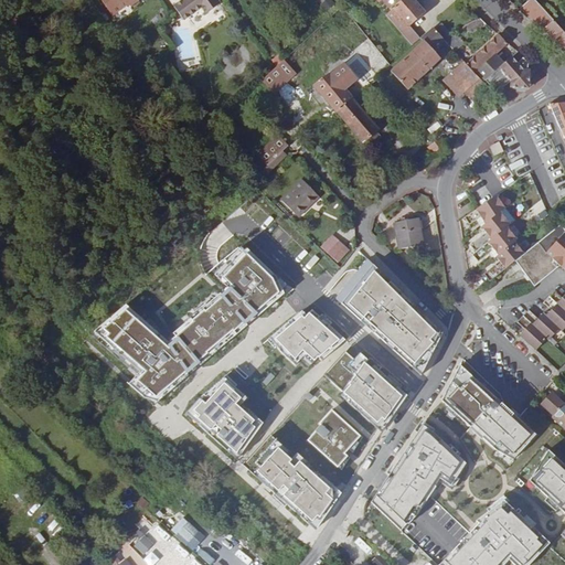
[(99,0),(106,9),(118,0),(99,0)]
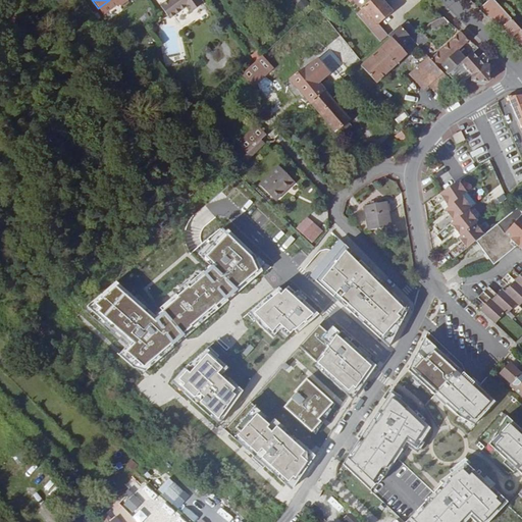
[(204,0),(168,0),(161,6),(170,18),(187,6),(191,12),(203,4),(202,2),(204,0)]
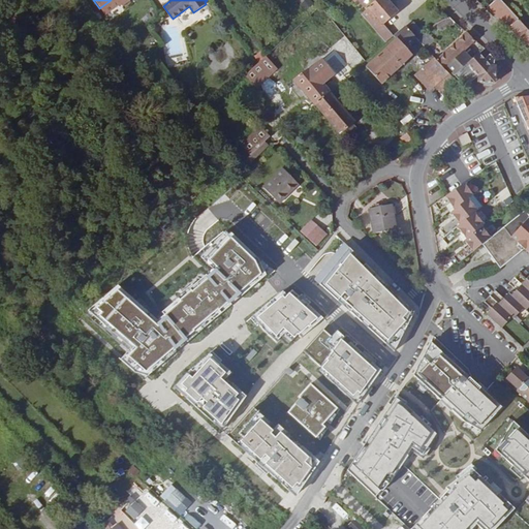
[(310,0),(305,0),(300,5),(307,11),(314,4),(310,0)]
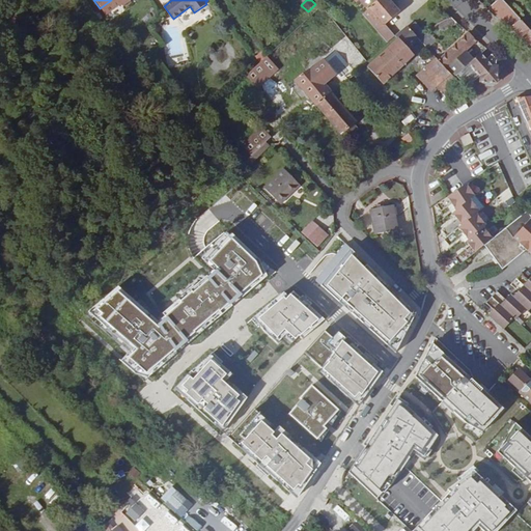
[(354,0),(356,2),(358,0),(359,0),(367,10),(379,0),(354,0)]
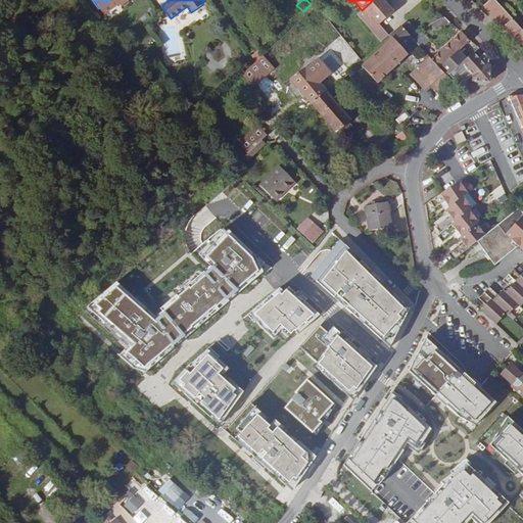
[(379,25),(394,11),(383,0),(373,0),(362,10),(358,14),(381,42),(389,36),(379,25)]
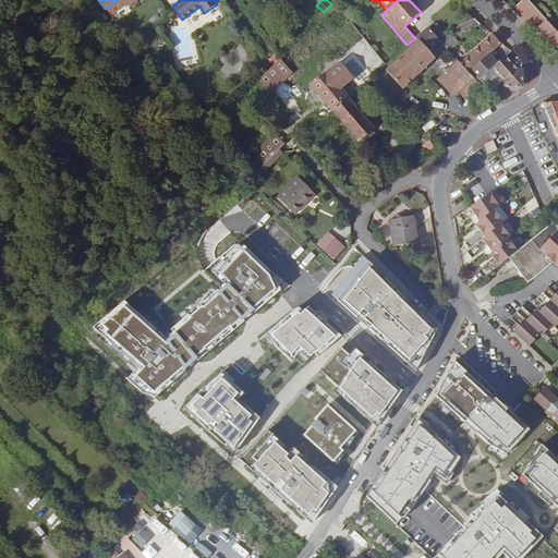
[(557,33),(528,0),(522,0),(513,9),(535,31),(537,29),(557,51),(557,33)]
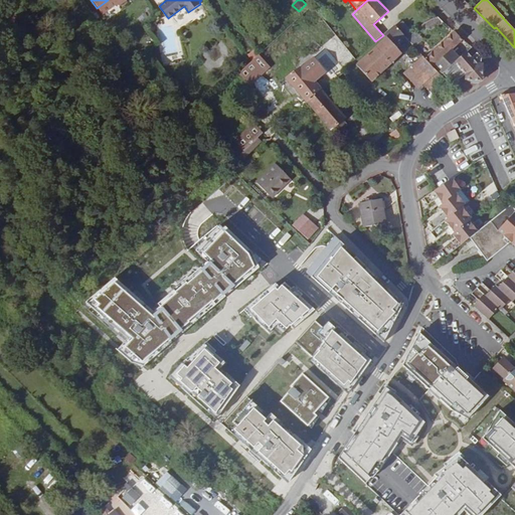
[(445,23),(438,17),(425,23),(428,30),(445,23)]
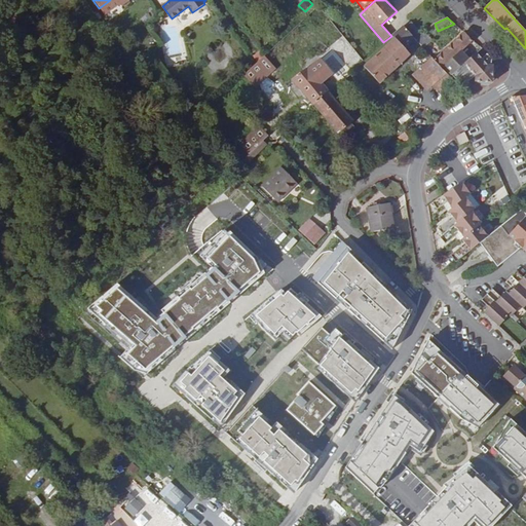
[(422,35),(411,23),(405,28),(415,38),(416,40),(418,38),(422,35)]
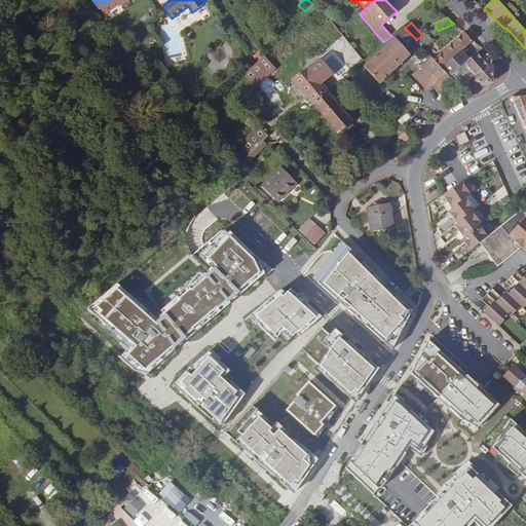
[(415,38),(405,28),(403,26),(391,35),(395,38),(396,38),(404,47),(415,38)]
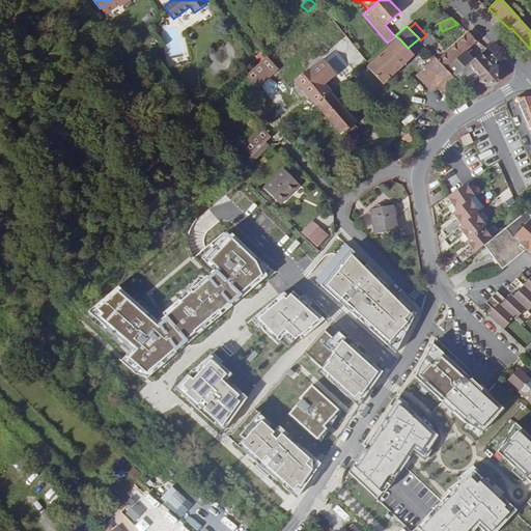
[(466,51),(477,42),(469,32),(439,60),(447,70),(449,67),(466,51)]
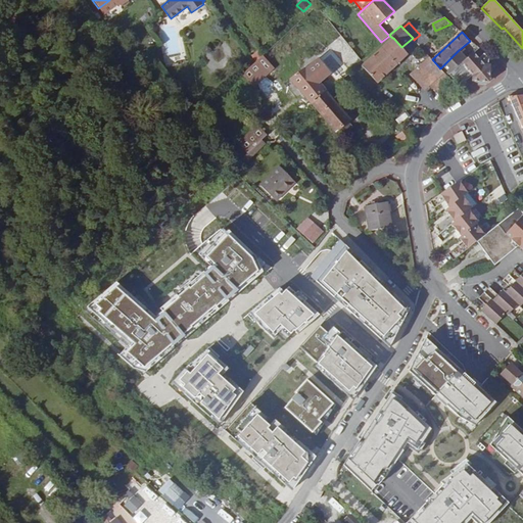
[(429,40),(422,33),(420,35),(416,38),(423,46),(429,40)]
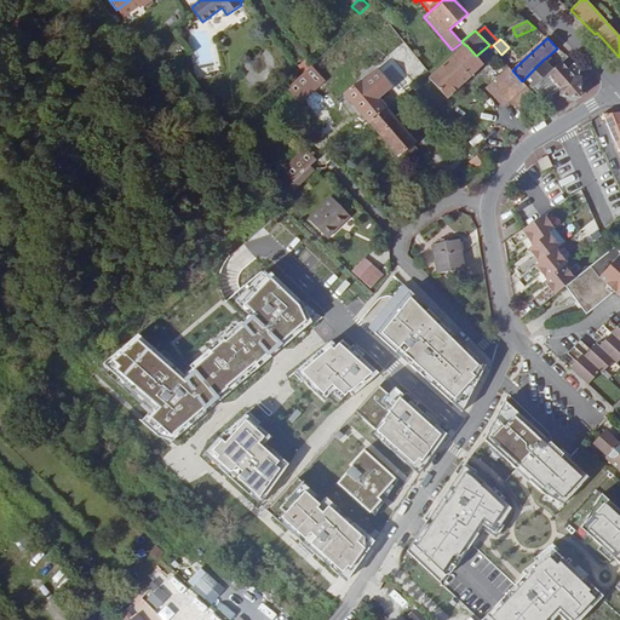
[(476,56),(466,45),(465,45),(453,57),(471,76),(484,64),(476,56)]
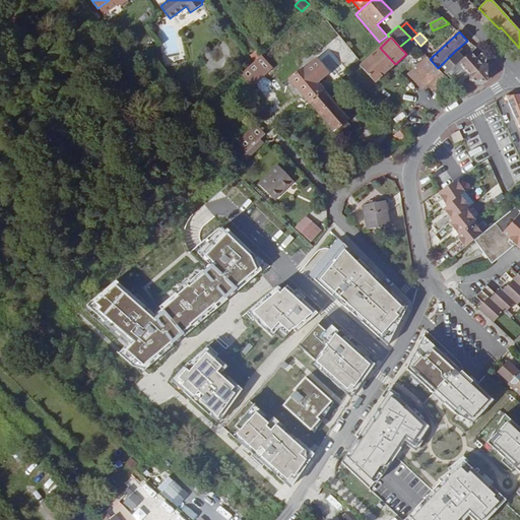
[(420,46),(413,38),(411,40),(418,48),(420,46)]
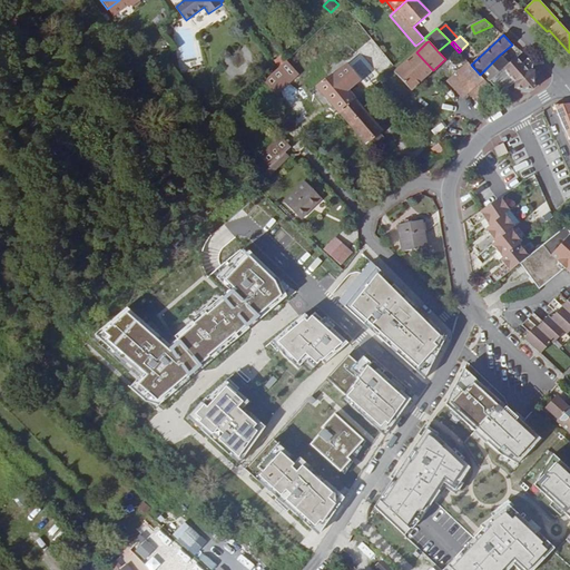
[(433,70),(416,52),(395,72),(411,90),(433,70)]
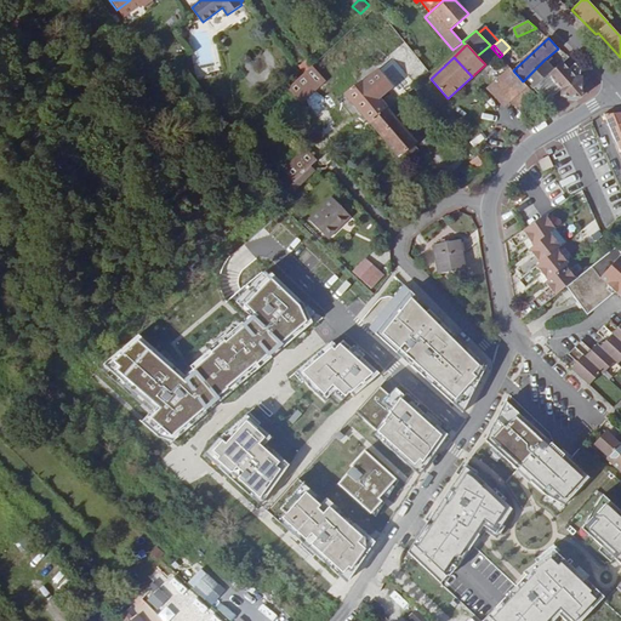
[(380,98),(393,87),(402,97),(414,87),(412,85),(412,84),(409,79),(398,66),(393,60),(377,70),(365,81),(364,80),(345,93),(370,124),(388,108),(380,98)]
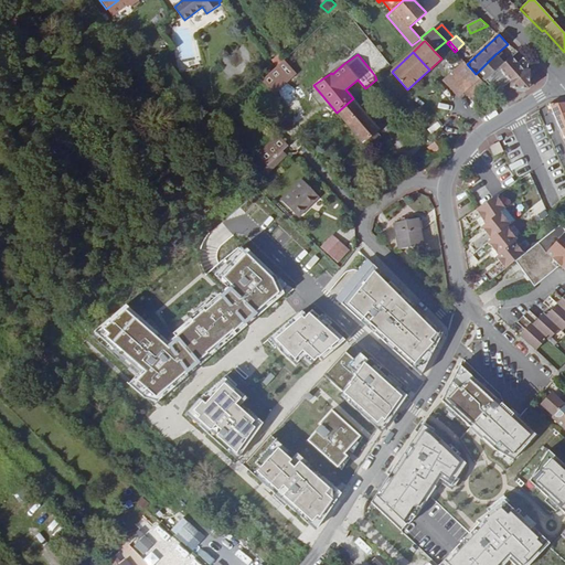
[(486,81),(504,64),(496,54),(478,72),(486,81)]
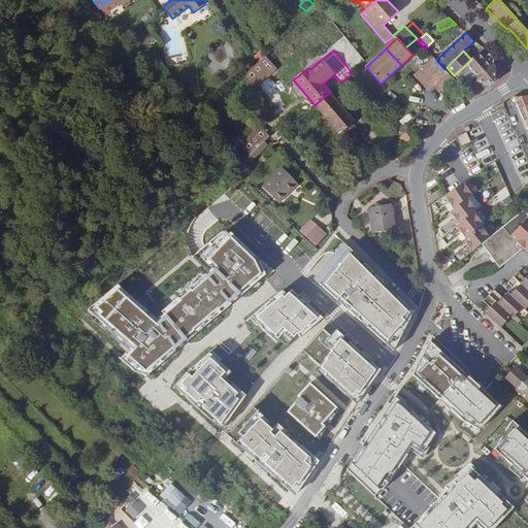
[(490,78),(491,65),(493,65),(494,60),(489,55),(484,59),(479,53),(471,60),(454,75),(465,88),(465,87),(477,76),(477,77),(490,78)]
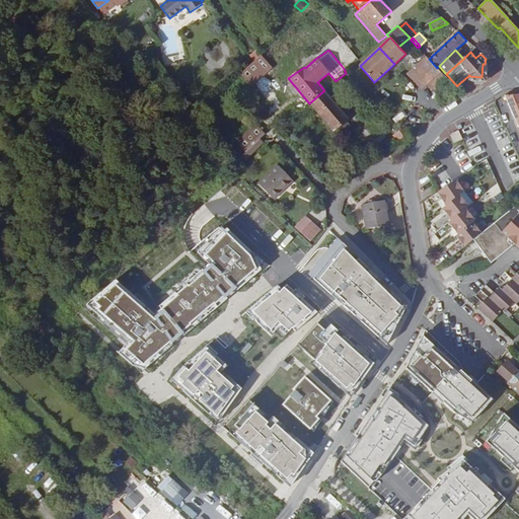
[(261,55),(239,75),(250,88),(273,68),(261,55)]
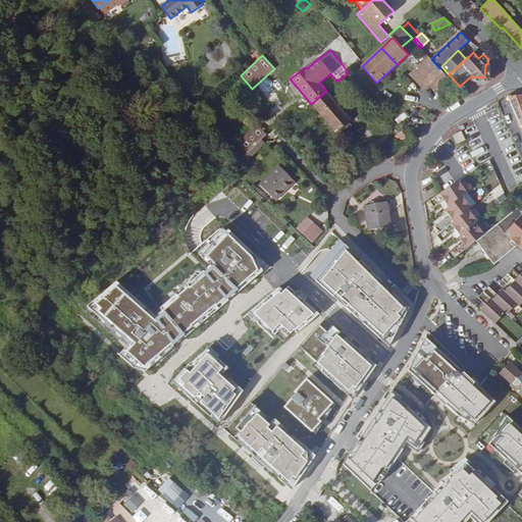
[(431,59),(429,57),(409,74),(424,91),(429,86),(436,80),(444,73),(439,68),(431,59)]
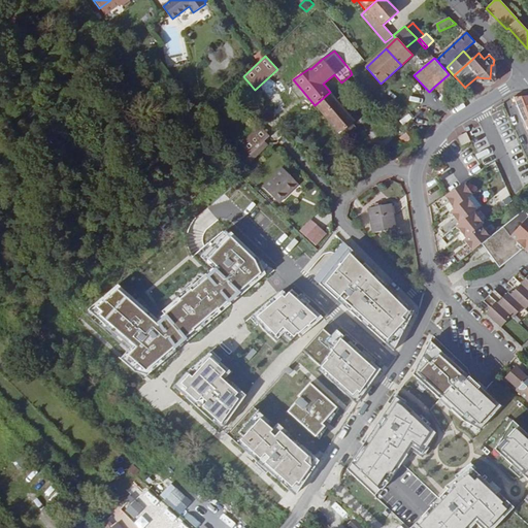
[(494,83),(495,66),(493,65),(491,65),(490,78),(477,77),(476,83),(494,83)]
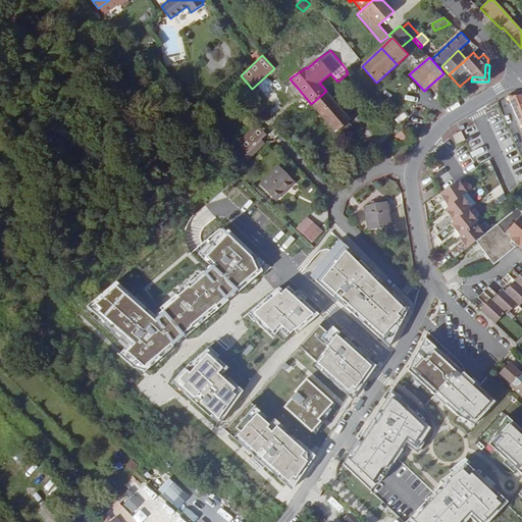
[(454,85),(444,73),(436,80),(429,86),(440,98),(454,85)]
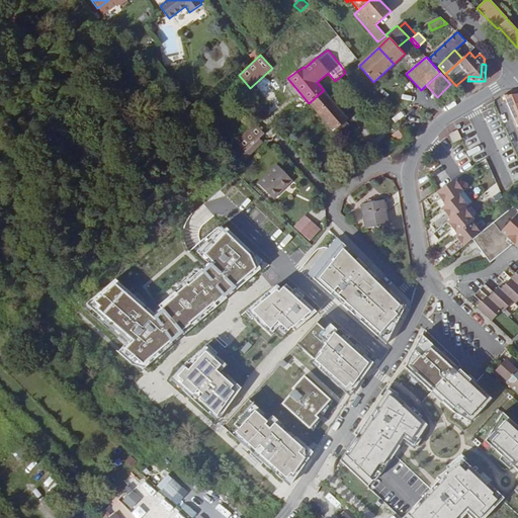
[(348,118),(324,90),(309,103),(333,132),(348,118)]
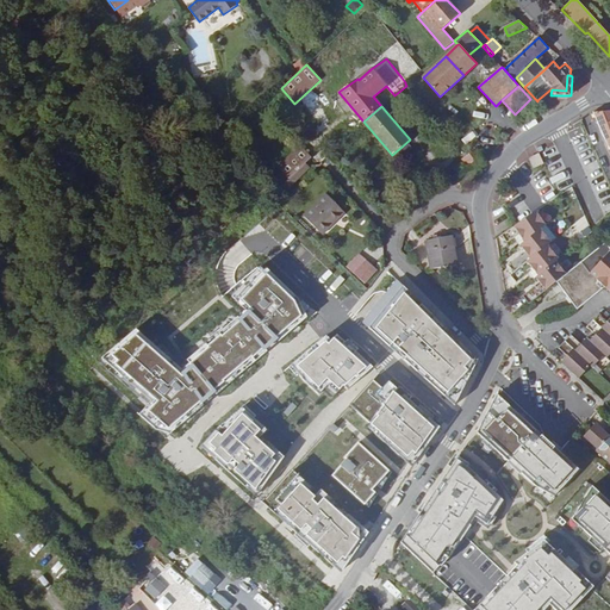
[(609,110),(593,112),(592,112),(609,150),(609,110)]
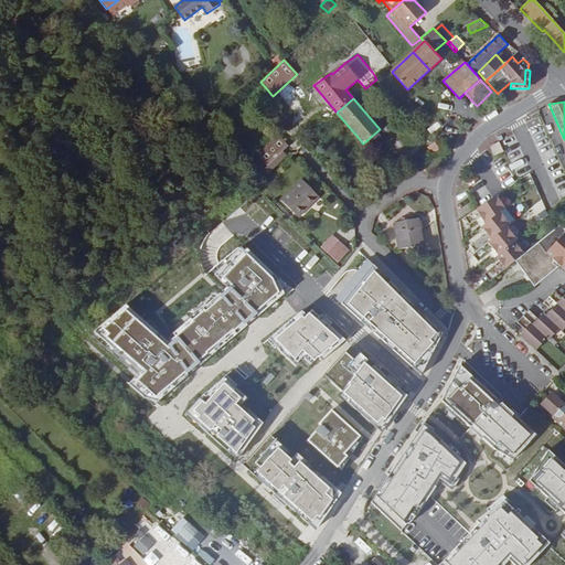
[(267,166),(288,146),(278,135),(257,155),(267,166)]
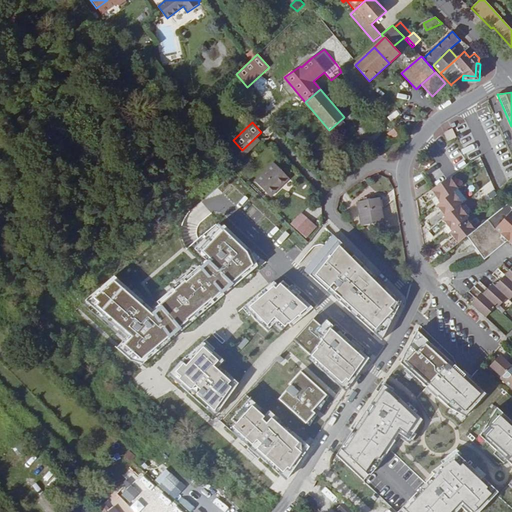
[(406,132),(400,124),(394,129),(399,136),(406,132)]
